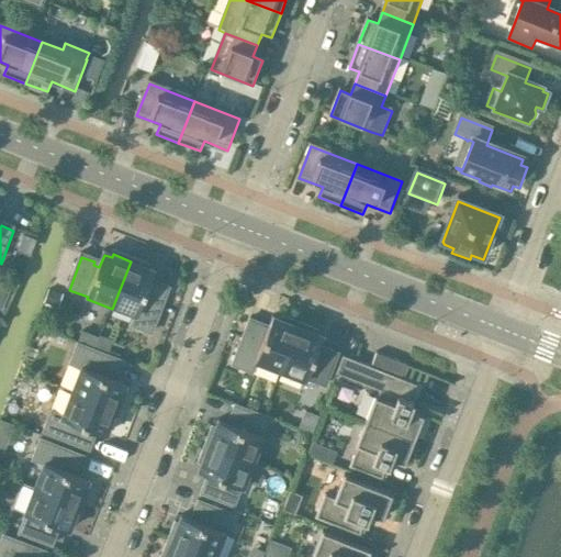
[(131,262),(112,309),(136,318),(132,329),(152,337),(170,291),(157,287),(156,289),(149,287),(155,274),(147,271),(148,268),(131,262)]
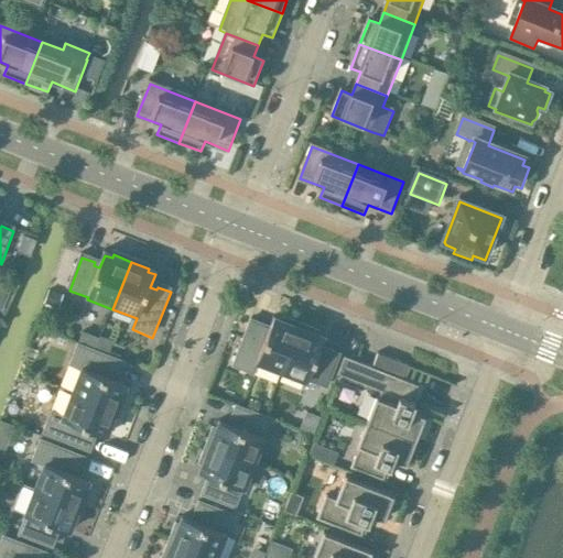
[(251,324),(234,369),(253,376),(258,365),(282,375),(301,327),(283,320),(282,324),(274,320),(269,334),(263,331),(264,328),(251,324)]
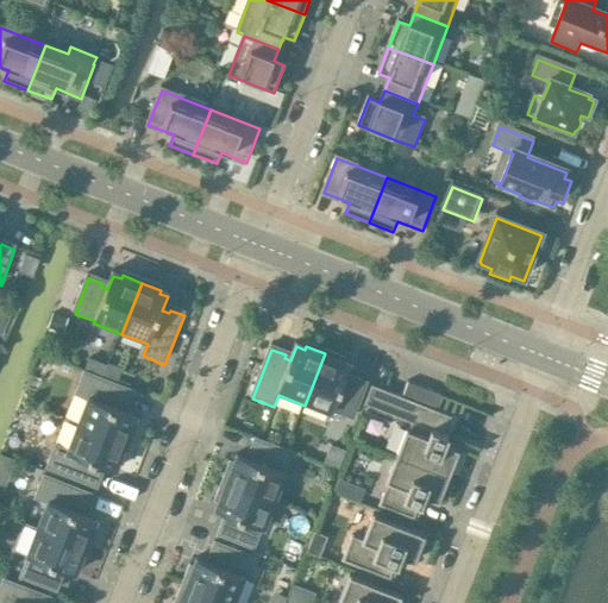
[(325,353),(305,406),(332,416),(333,414),(353,422),(367,387),(353,381),(352,384),(345,382),(351,368),(343,365),(344,362),(325,353)]
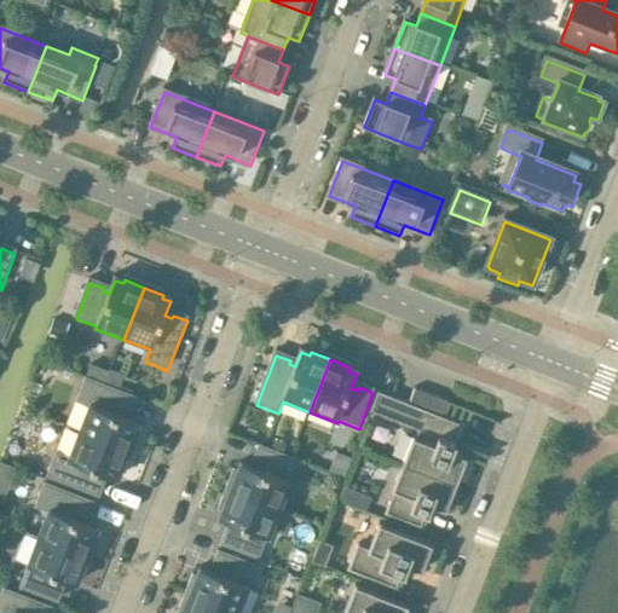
[(90,409),(80,435),(132,456),(139,437),(136,435),(139,427),(128,422),(137,402),(86,382),(78,405),(90,409)]
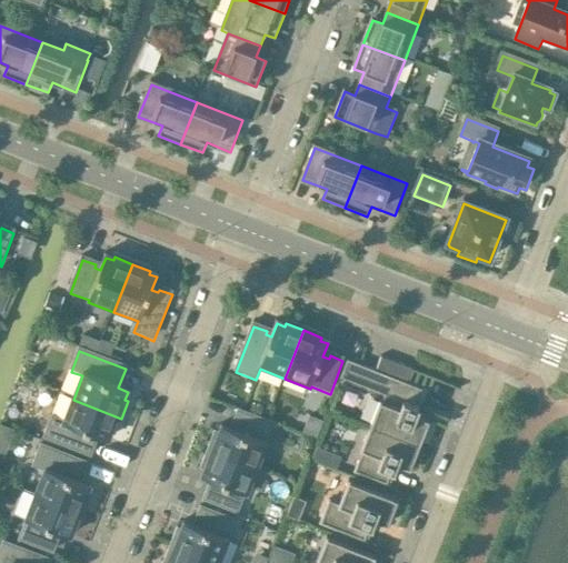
[(381,361),(376,374),(407,386),(412,372),(411,372),(381,361)]
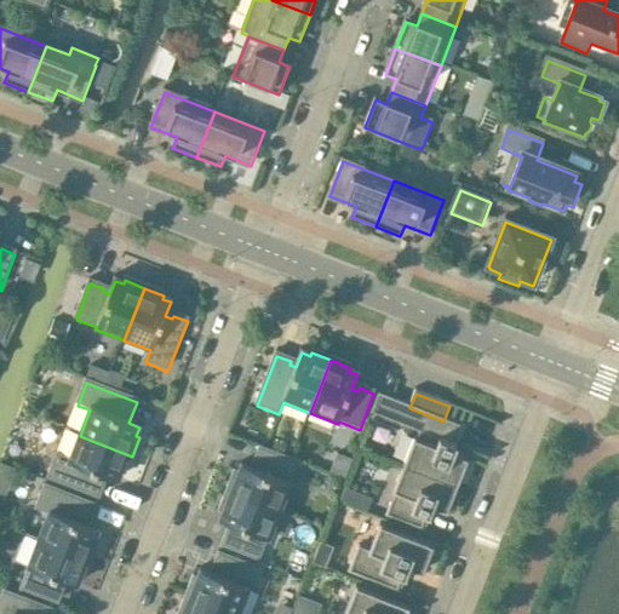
[(379,396),(372,415),(420,435),(417,442),(414,441),(405,468),(458,488),(468,462),(454,457),(458,447),(456,447),(463,428),(443,422),(410,408),(379,396)]
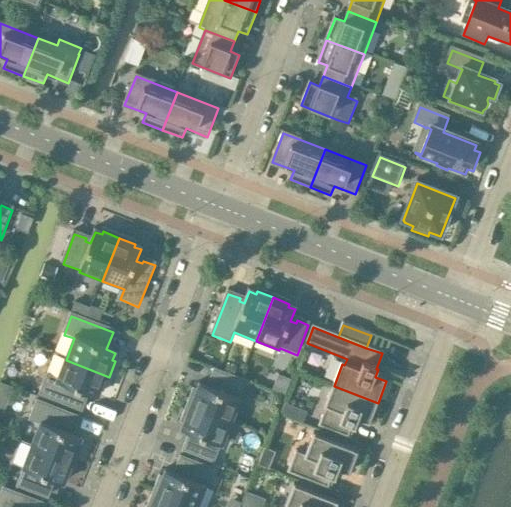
[(40,396),(82,413),(88,395),(97,399),(100,392),(103,393),(109,377),(66,360),(57,382),(47,378),(40,396)]
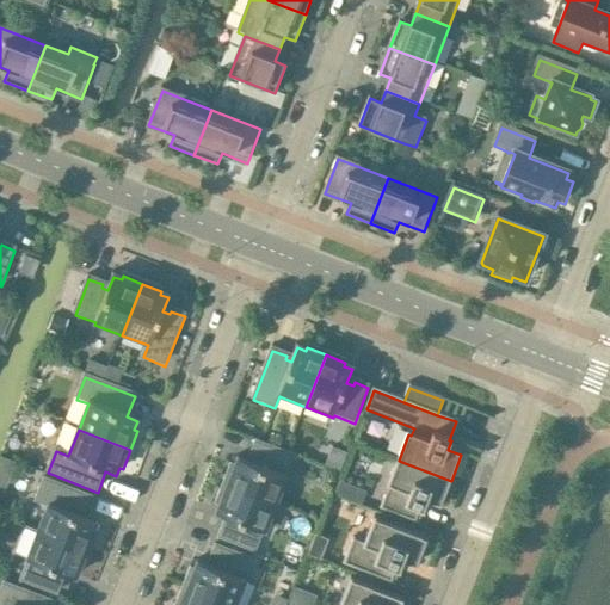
[(232,467),(223,486),(276,506),(287,479),(284,479),(293,457),(257,444),(251,457),(254,460),(252,465),(238,461),(235,469),(232,467)]
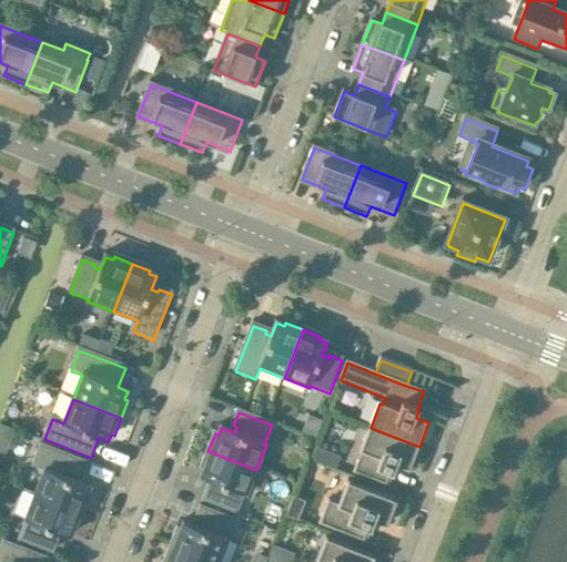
[(355,474),(386,487),(392,473),(393,474),(396,467),(409,471),(419,447),(371,428),(361,452),(363,453),(355,474)]
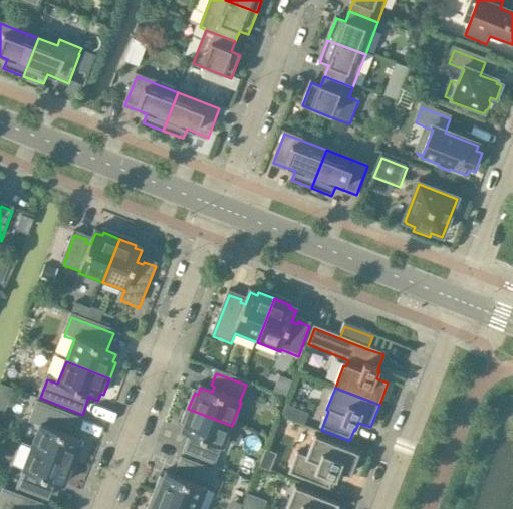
[(37,405),(30,424),(40,428),(32,449),(75,466),(82,450),(79,449),(81,442),(69,438),(72,432),(75,433),(79,421),(37,405)]
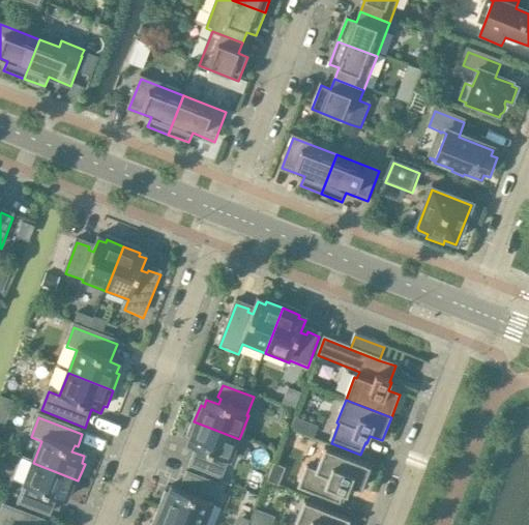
[(194,421),(187,438),(190,440),(188,447),(200,451),(198,458),(195,457),(190,468),(221,480),(228,463),(230,463),(239,439),(194,421)]
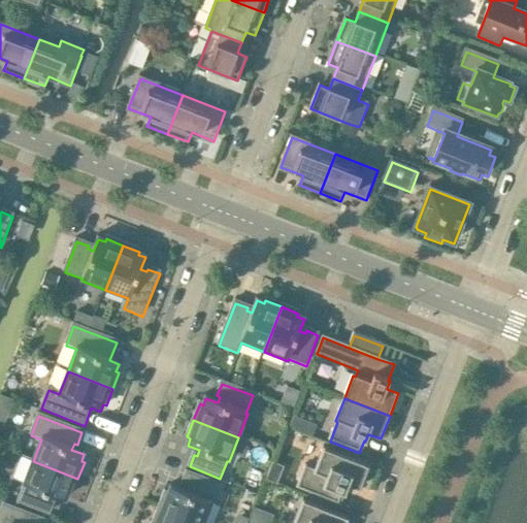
[(294,420),(291,430),(311,438),(316,428),(294,420)]
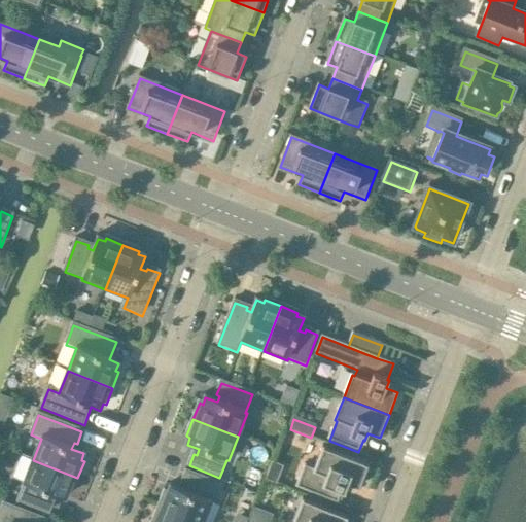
[(297,488),(338,505),(343,492),(345,493),(347,486),(359,490),(369,466),(323,449),(315,471),(306,467),(297,488)]
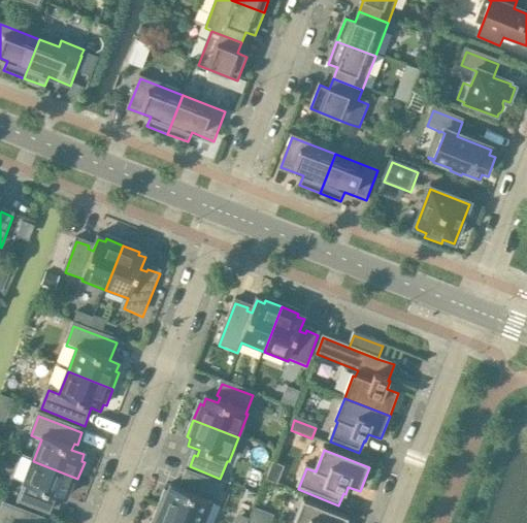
[(26,486),(19,503),(50,516),(54,503),(51,502),(54,496),(65,501),(68,494),(71,495),(77,479),(33,461),(24,485),(26,486)]
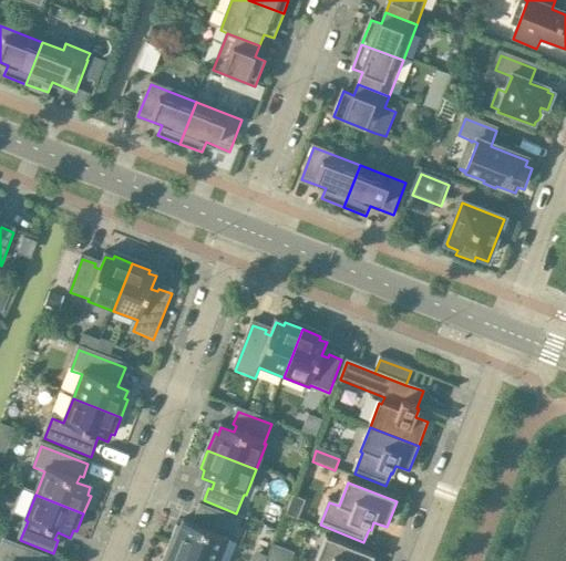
[(286,518),(298,522),(306,504),(294,499),(286,518)]
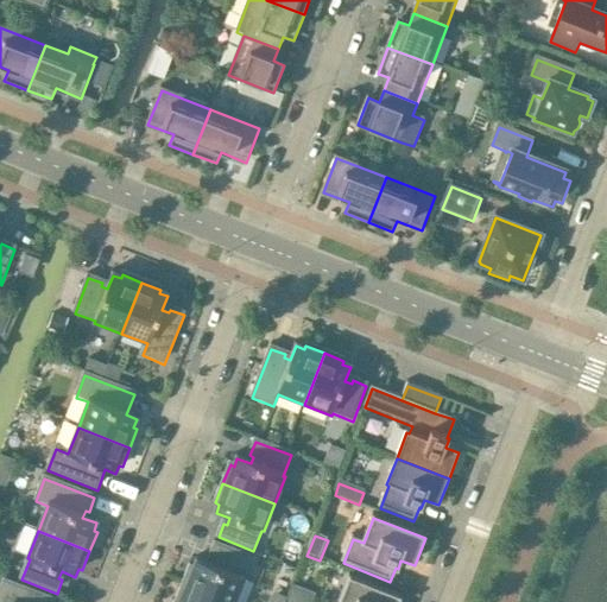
[(190,569),(182,588),(217,601),(236,601),(245,581),(242,580),(251,559),(215,545),(209,559),(213,561),(210,568),(196,562),(194,570),(190,569)]
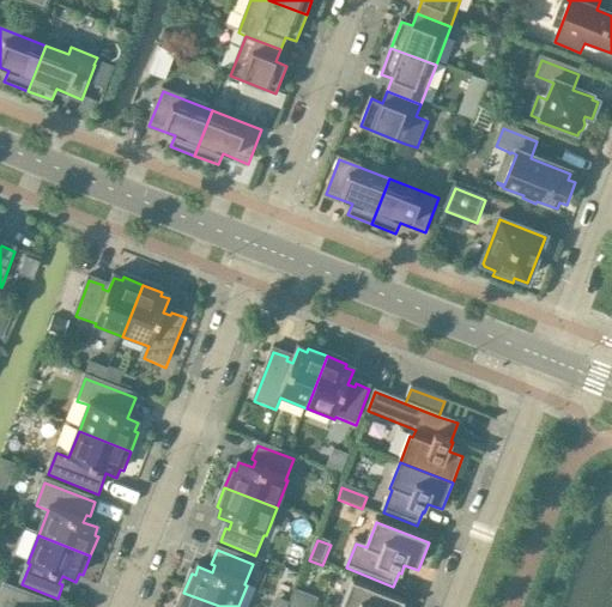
[(404,606),(405,604),(352,583),(344,606),(404,606)]
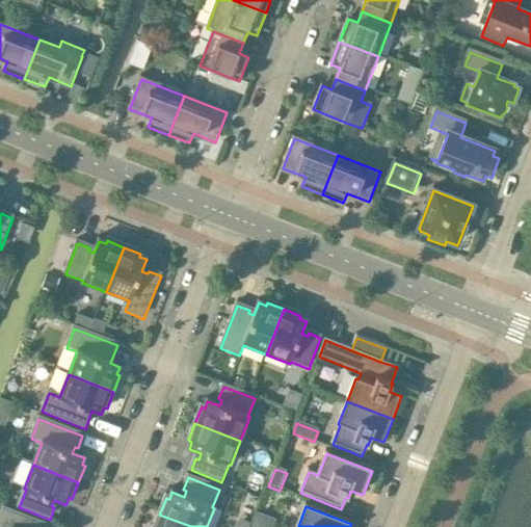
[(44,526),(4,510),(0,519),(0,526),(44,526)]
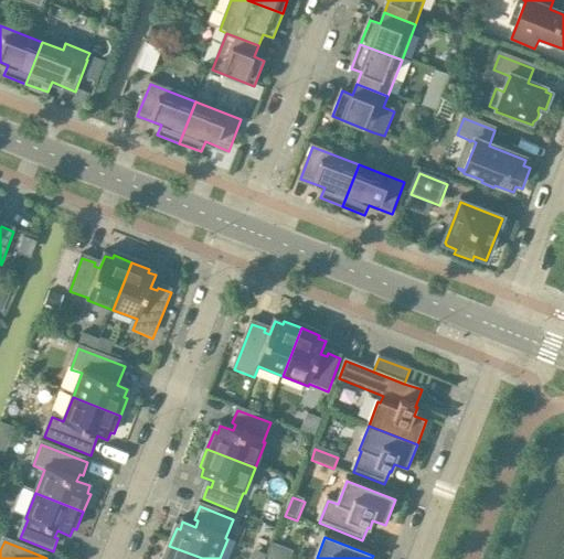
[(169,546),(165,558),(202,558),(169,546)]
